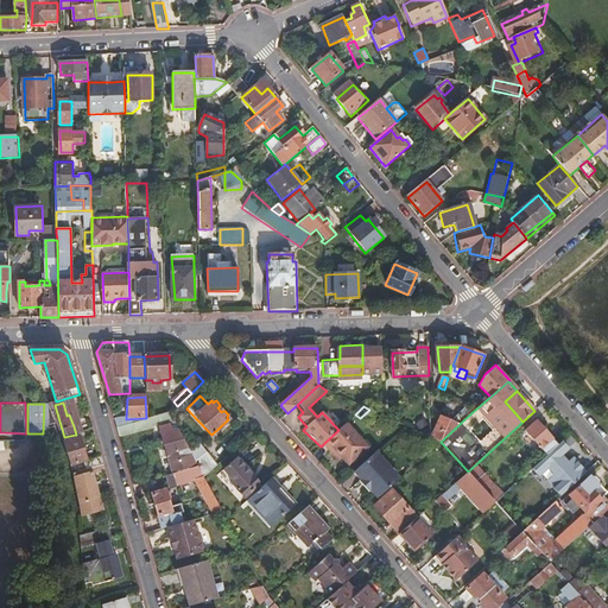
[(468,407),(457,417),(462,422),(475,410),(468,407)]
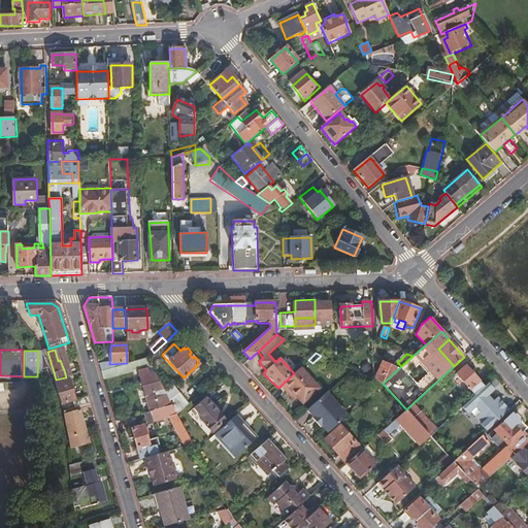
[(130,364),(132,370),(149,365),(145,359),(130,364)]
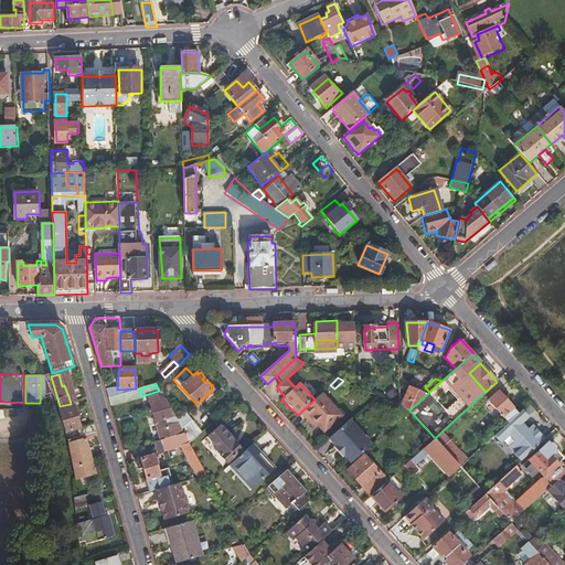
[(107,390),(109,398),(119,395),(117,390),(117,386),(107,390)]
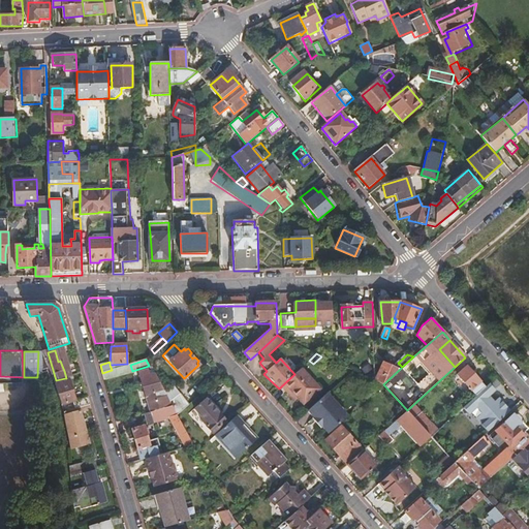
[(375,380),(383,384),(400,369),(394,367),(382,362),(381,369),(375,367),(375,380)]
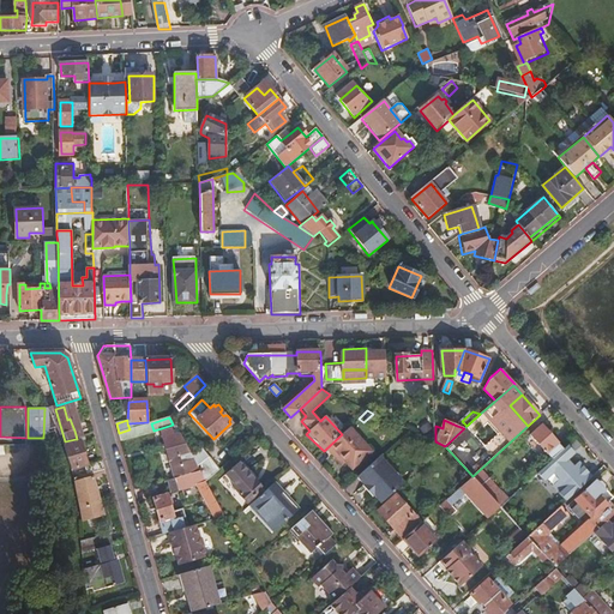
[(148,425),(130,429),(119,433),(122,440),(136,437),(136,438),(154,433),(154,431),(151,423),(148,425)]
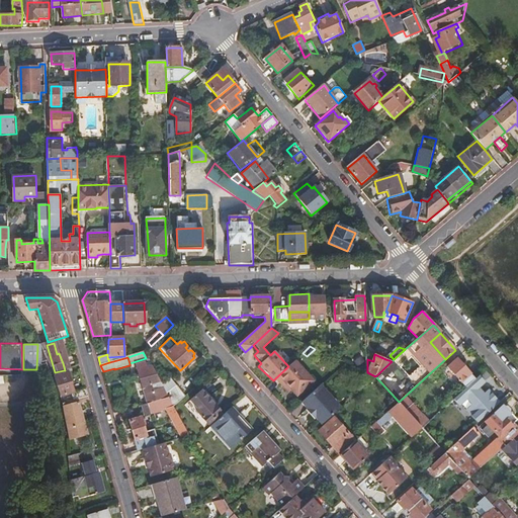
[(448,366),(467,386),(477,378),(458,357),(448,366)]
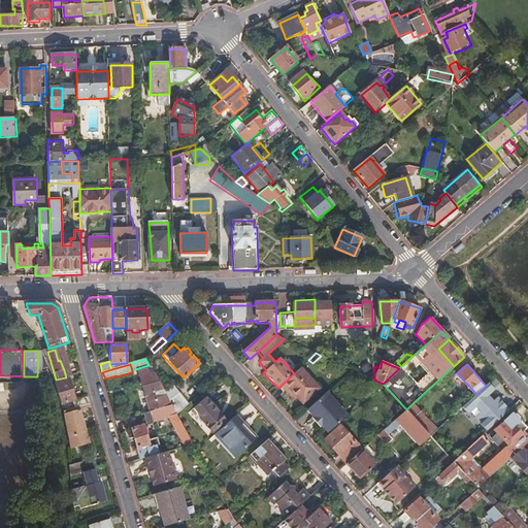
[(321,388),(301,367),(294,373),(281,386),(294,399),(297,397),(303,403),(321,388)]
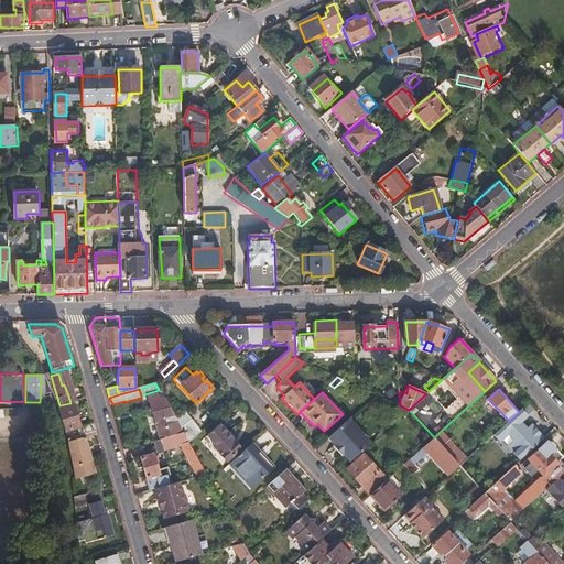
[(177,422),(164,399),(156,401),(155,397),(148,399),(149,403),(148,404),(158,441),(183,434),(181,430),(177,422)]
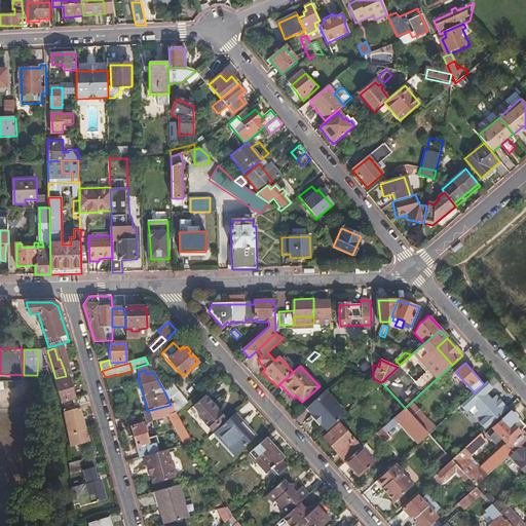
[(54,379),(62,403),(72,400),(73,402),(75,402),(76,407),(90,403),(90,401),(88,396),(77,399),(71,378),(66,379),(65,376),(55,378),(54,379)]
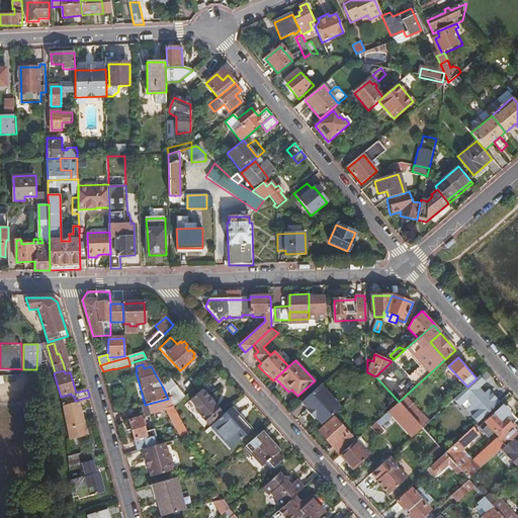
[(171,380),(163,387),(166,395),(176,386),(171,380)]
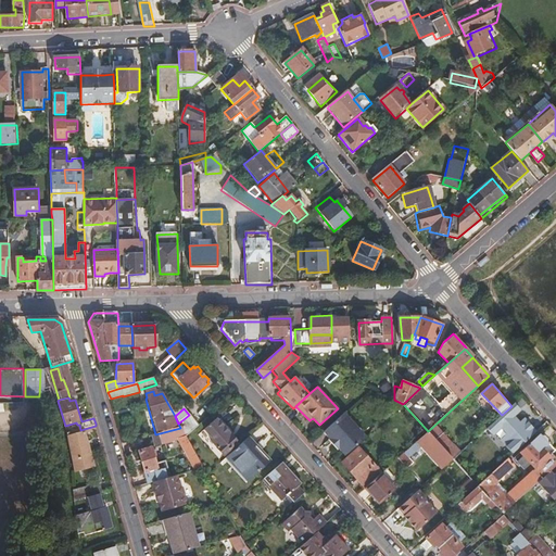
[(356,421),(348,412),(324,432),(330,440),(329,441),(338,452),(340,451),(345,456),(366,438),(354,424),(356,421)]
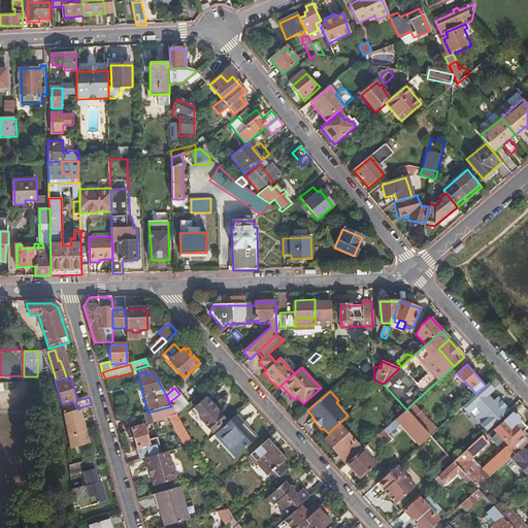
[(464,443),(468,449),(484,435),(513,407),(516,405),(504,393),(469,425),(476,431),(464,443)]
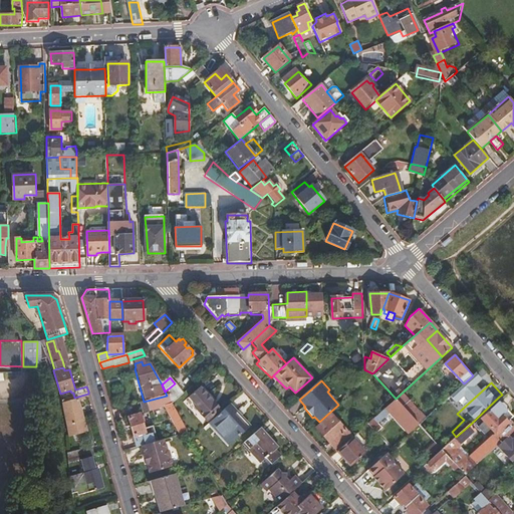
[(165,392),(167,396),(172,405),(184,394),(175,383),(165,392)]
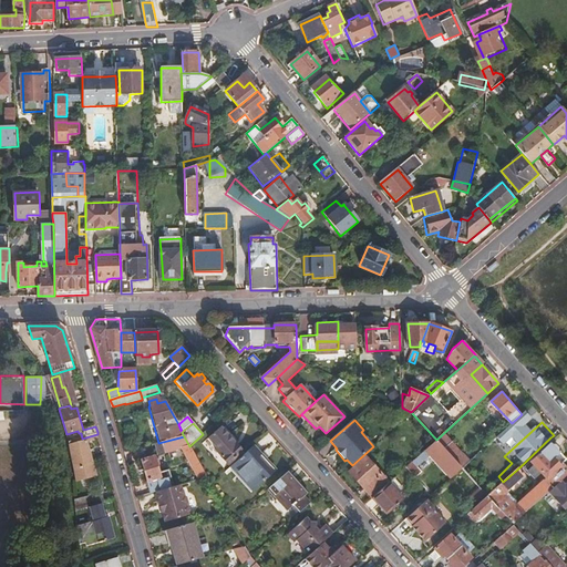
[(241,451),(220,428),(208,439),(216,446),(214,449),(228,464),(241,451)]
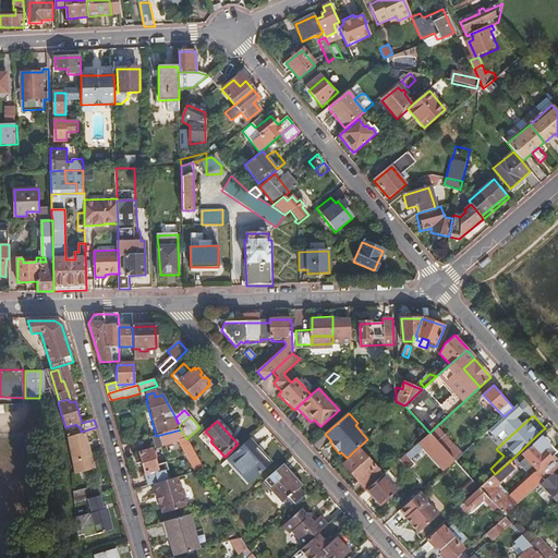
[(73,459),(73,473),(94,466),(85,436),(98,433),(96,427),(81,432),(69,435),(73,459)]
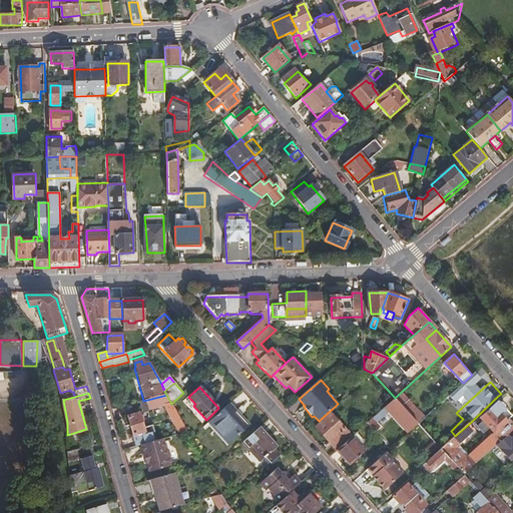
[(171,404),(166,395),(143,401),(141,402),(142,407),(144,407),(145,411),(149,410),(164,406),(180,434),(186,431),(185,429),(171,404)]
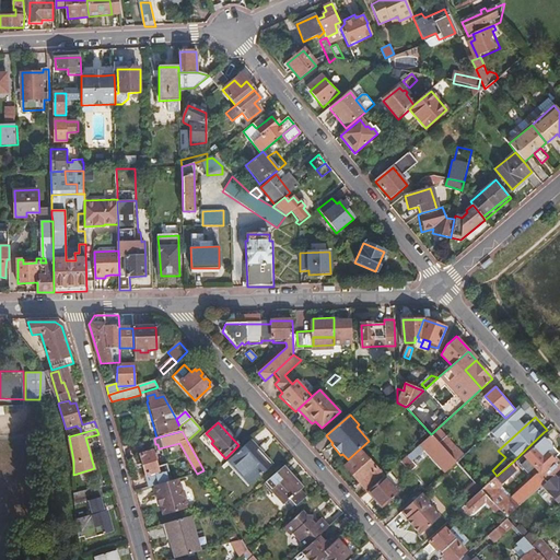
[(444,433),(436,440),(456,462),(464,455),(444,433)]
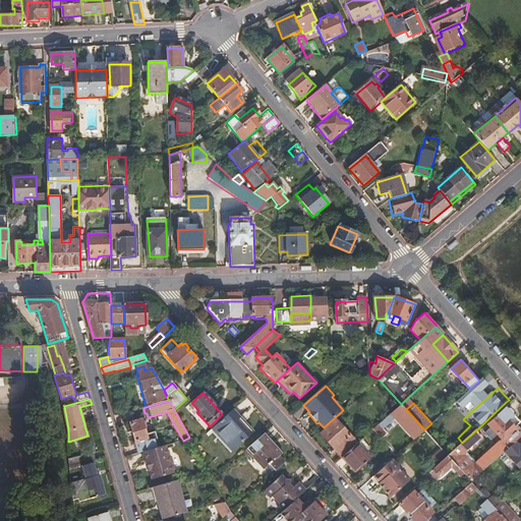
[(373,428),(382,438),(387,432),(383,428),(394,417),(414,440),(424,429),(406,409),(401,404),(373,428)]
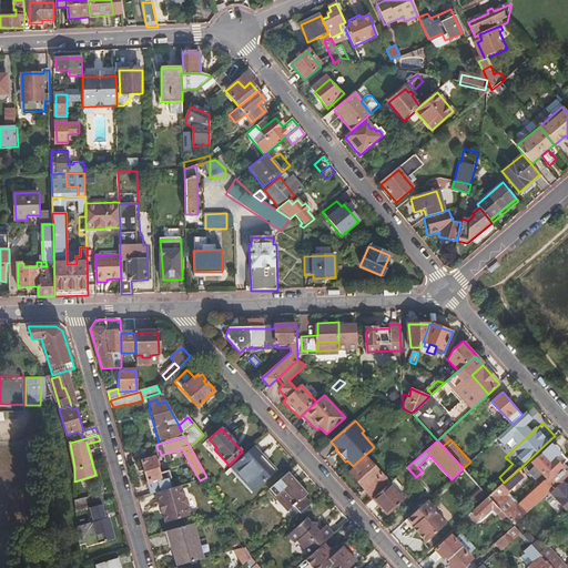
[(252,447),(232,466),(255,490),(272,475),(257,458),(261,456),(252,447)]
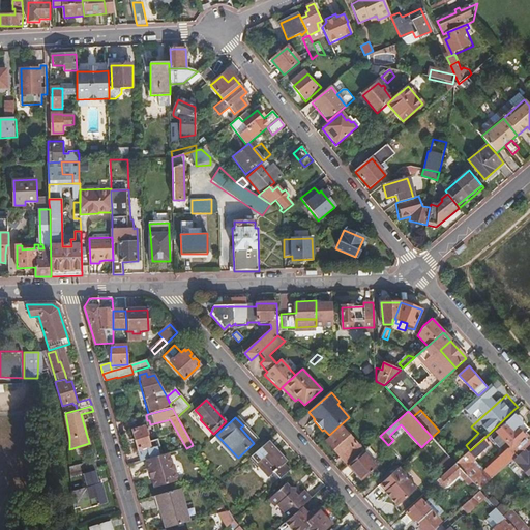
[(516,433),(519,429),(509,419),(505,422),(516,433)]
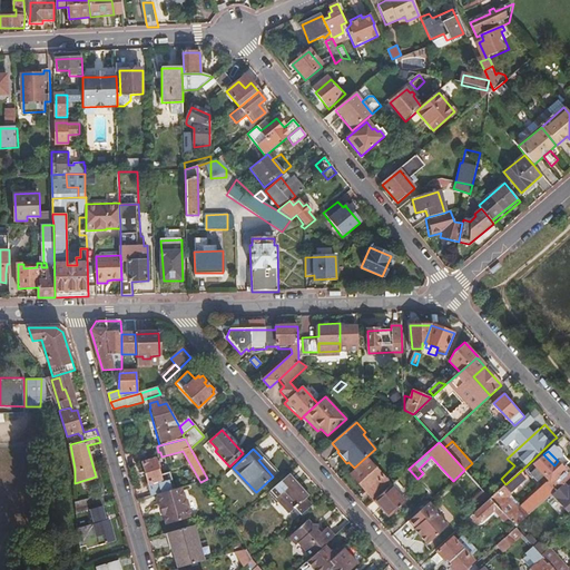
[(563,467),(558,461),(554,465),(543,454),(533,463),(537,467),(530,472),(538,481),(541,478),(544,475),(549,480),(563,467)]
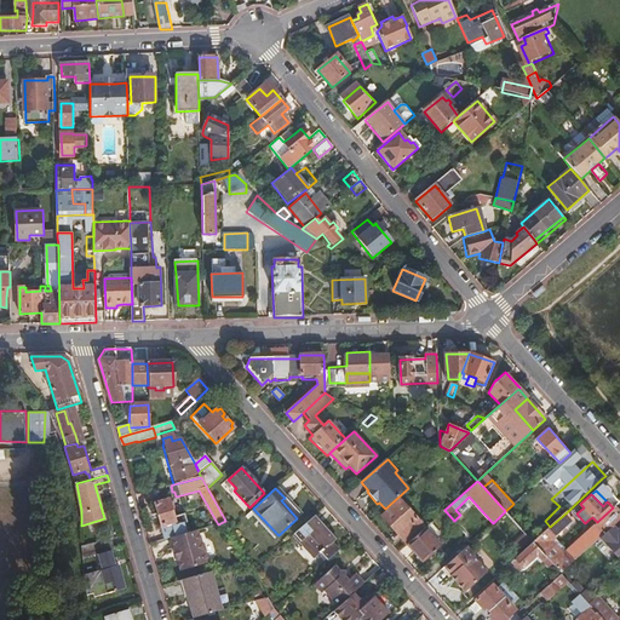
[(281,500),(297,518),(300,515),(285,498),(281,500)]
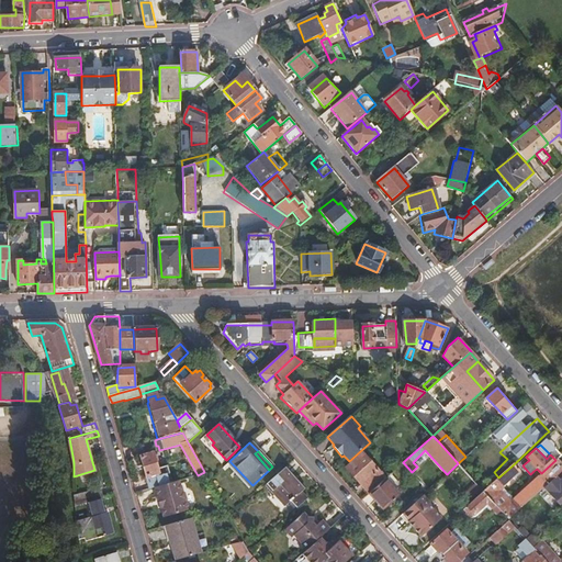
[(346,467),(370,493),(385,479),(362,452),(346,467)]
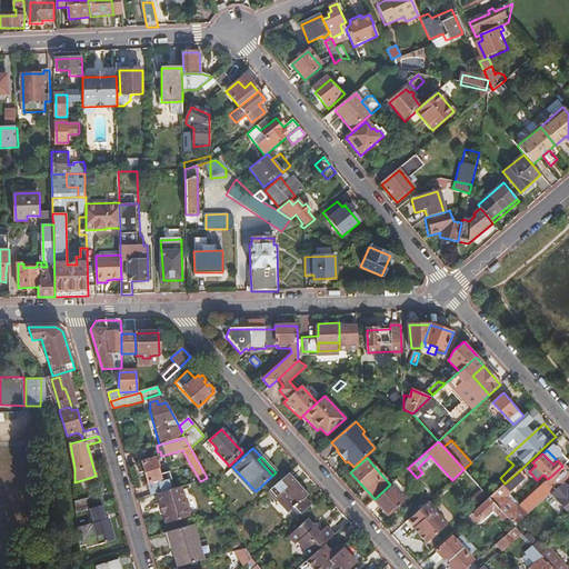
[(463,469),(478,486),(491,473),(477,458),(476,459),(471,462),(463,469)]
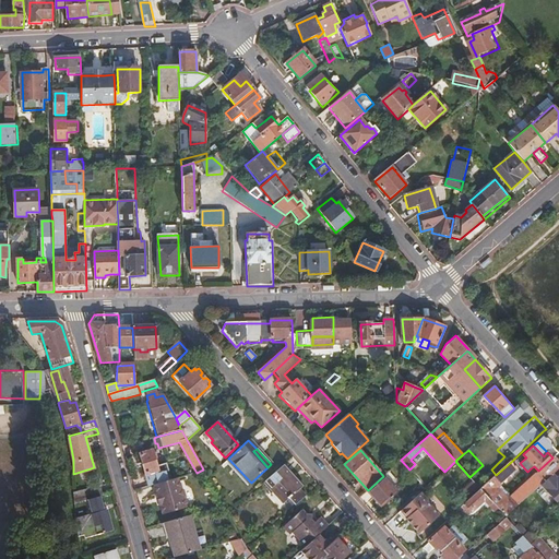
[(150,486),(153,485),(171,479),(166,464),(161,466),(162,470),(158,471),(157,466),(153,451),(141,454),(150,486)]
